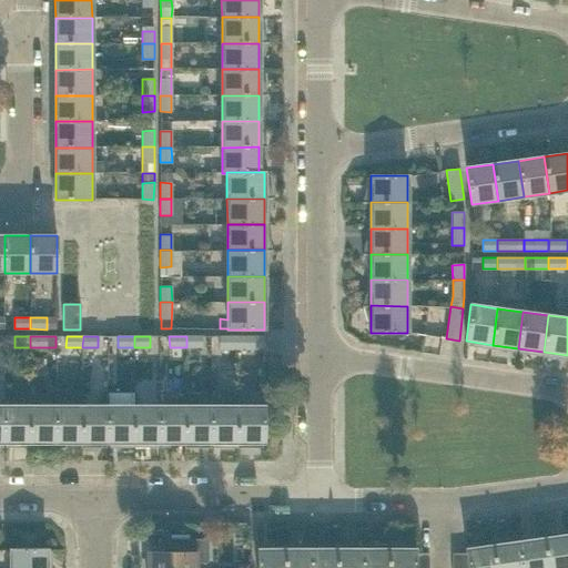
[(186,336),(186,347),(202,347),(202,336),(186,336)]
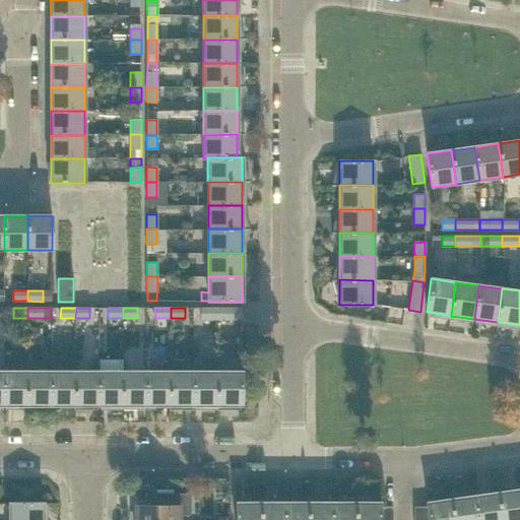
[(218,320),(218,308),(201,308),(201,320),(218,320)]
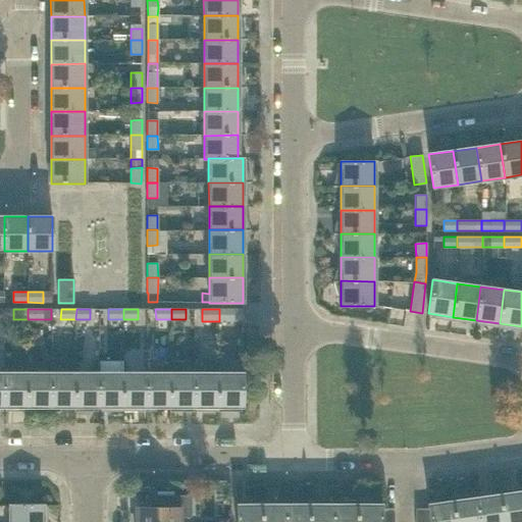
[(219,309),(219,321),(243,321),(243,309),(219,309)]
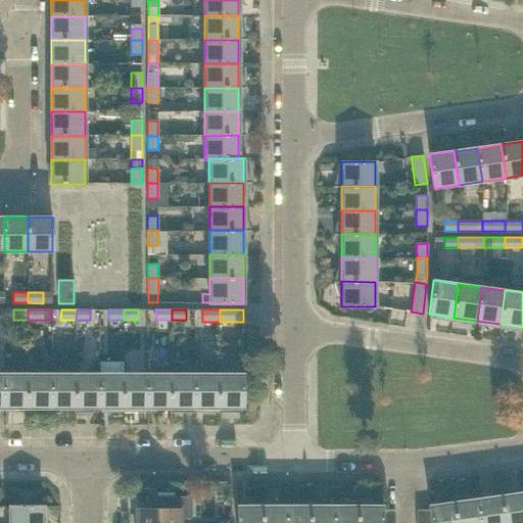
[(99,374),(100,374),(100,366),(99,366),(91,366),(91,374),(76,374),(76,408),(99,408),(99,374)]
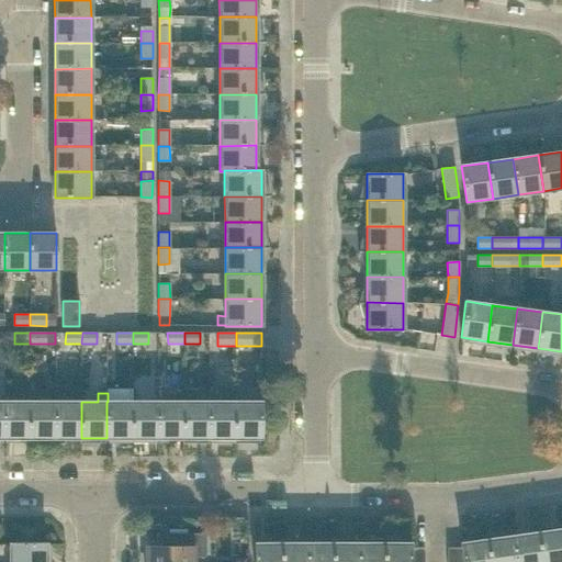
[(30,438),(30,402),(4,402),(4,438),(30,438)]
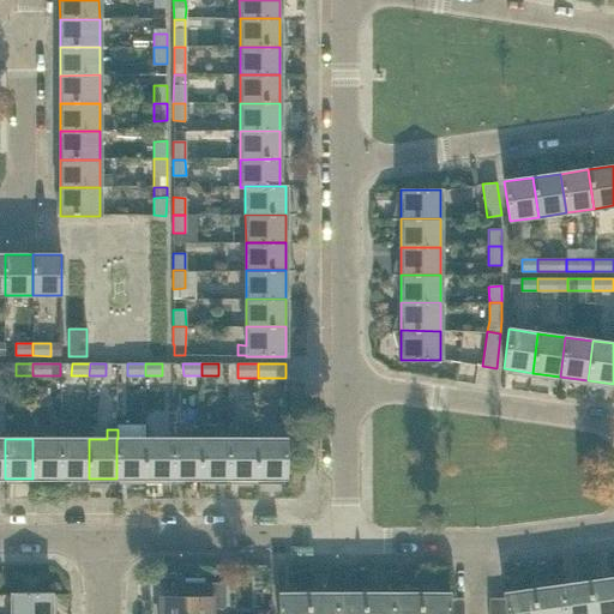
[(61,479),(61,439),(32,439),(32,479),(61,479)]
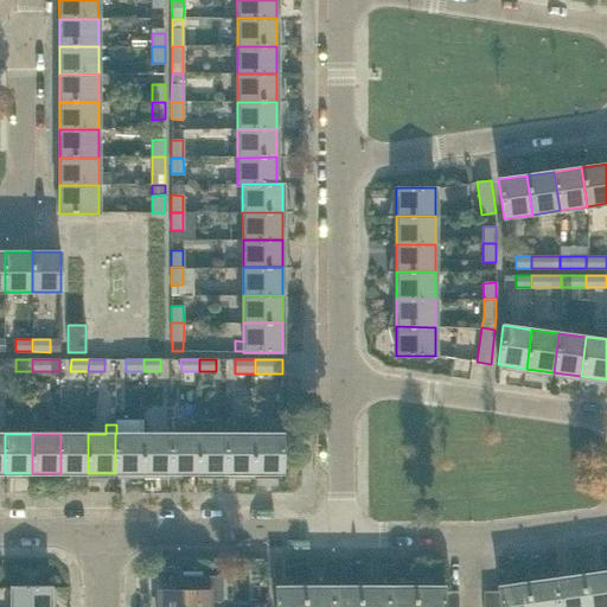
[(88,473),(88,434),(61,434),(61,473),(88,473)]
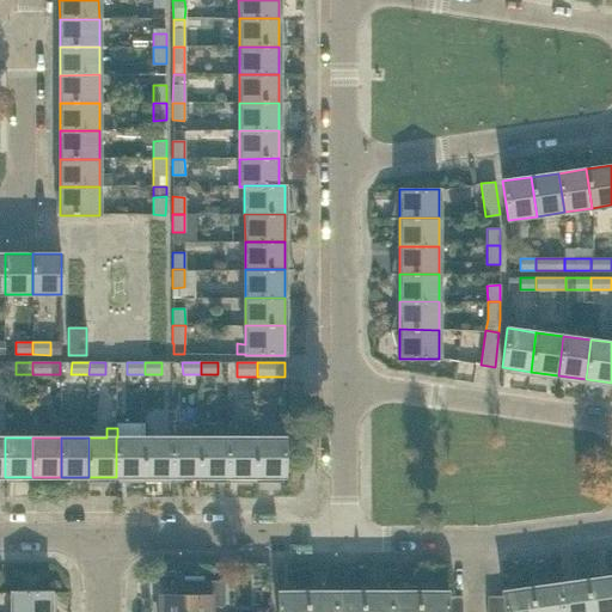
[(144,477),(145,438),(117,438),(116,438),(116,477),(144,477)]
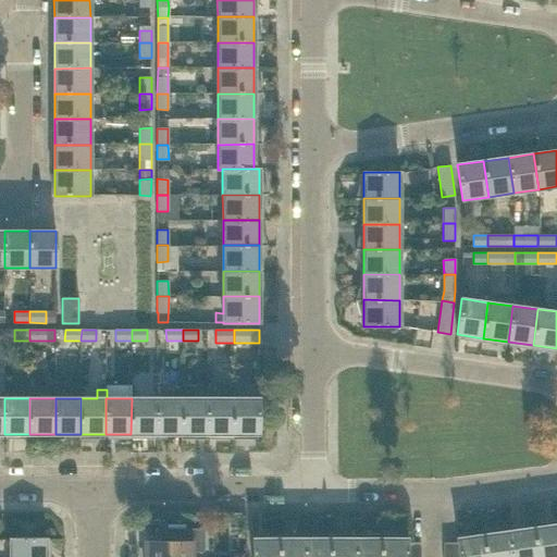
[(157,434),(157,398),(132,398),(131,434),(157,434)]
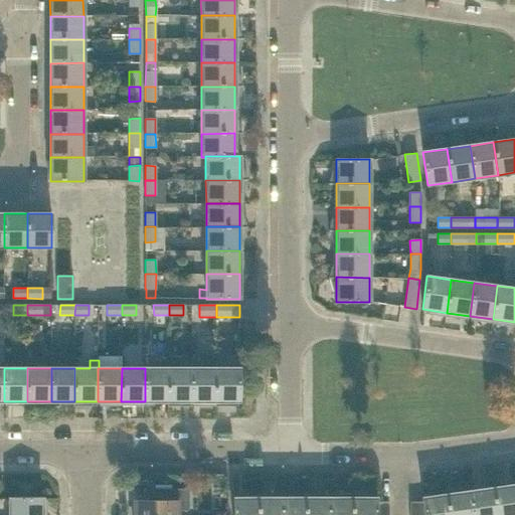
[(168,401),(169,368),(145,368),(145,401),(168,401)]
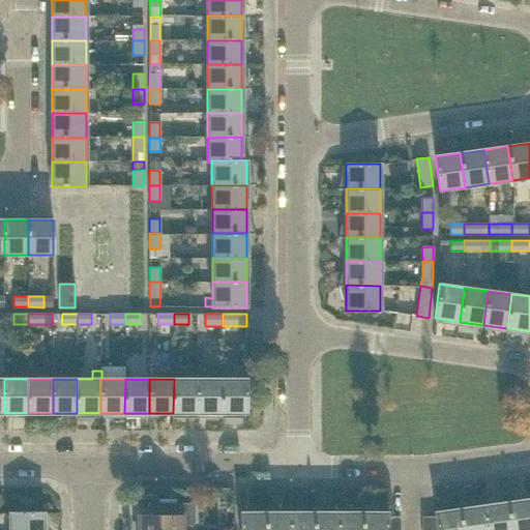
[(198,413),(198,379),(174,379),(173,413),(198,413)]
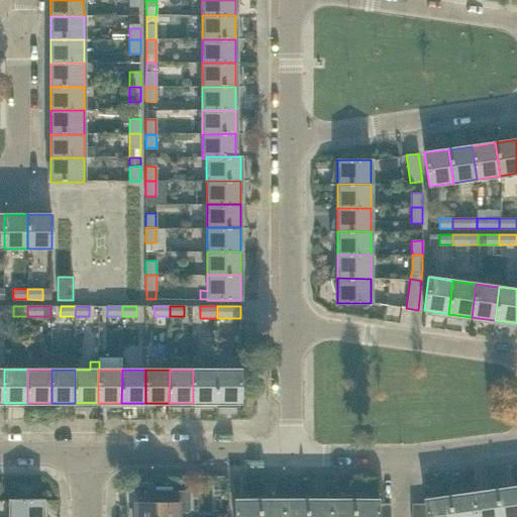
[(216,403),(216,370),(193,370),(193,403),(216,403)]
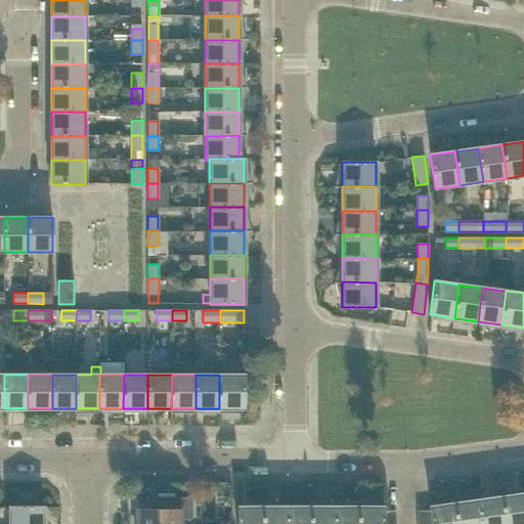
[(244,408),(244,375),(219,375),(219,408),(244,408)]
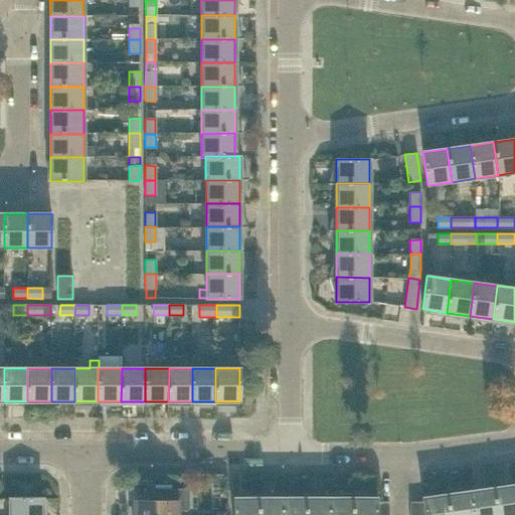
[(497,514),(514,514),(514,484),(493,488),(497,514)]
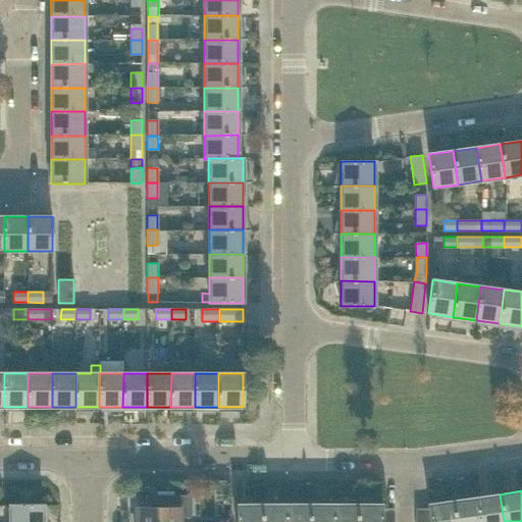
[(479,521),(504,521),(500,494),(476,498),(479,521)]
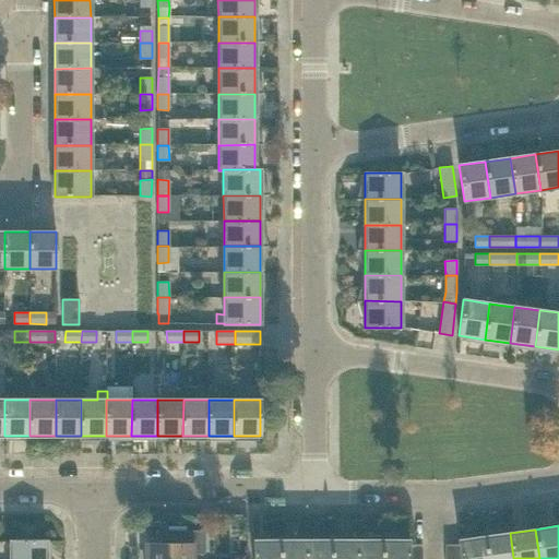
[(191,558),(191,554),(204,554),(204,531),(165,531),(165,532),(173,532),(173,544),(147,544),(146,558),(191,558)]
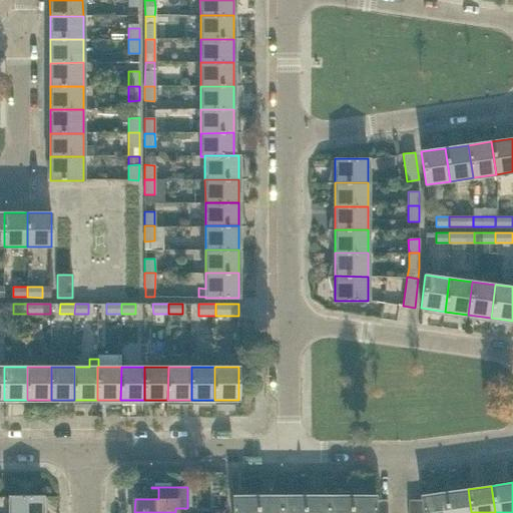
[(447,512),(471,512),(468,489),(445,493),(447,512)]
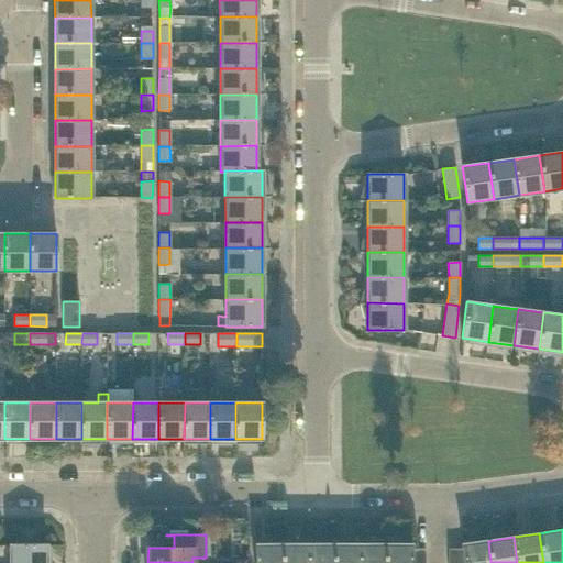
[(490,562),(488,541),(462,544),(462,549),(464,562),(490,562)]
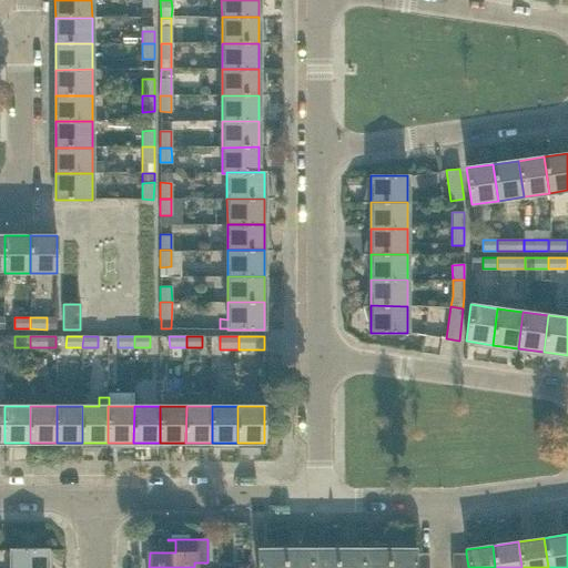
[(10,567),(47,567),(47,549),(10,549),(10,567)]
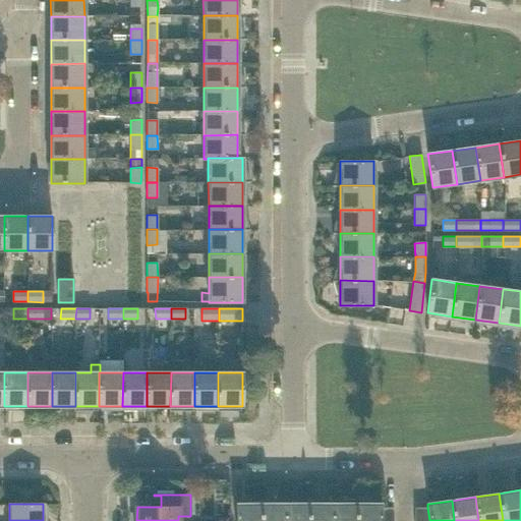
[(236,520),(262,520),(262,504),(237,504),(236,520)]
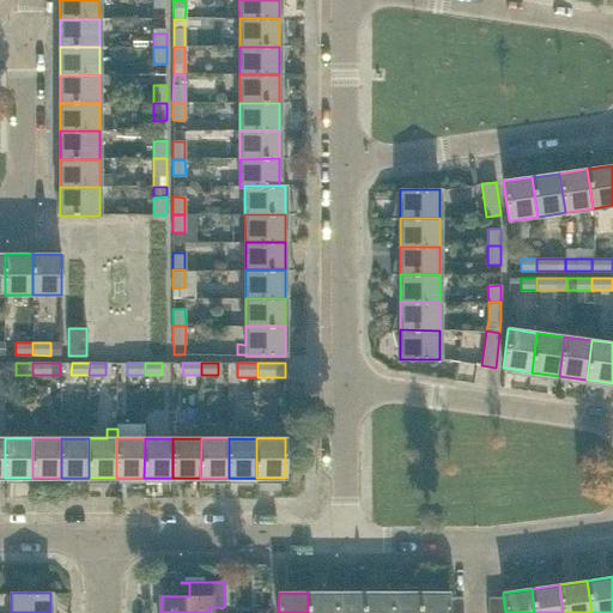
[(308,612),(335,612),(335,593),(308,593),(308,612)]
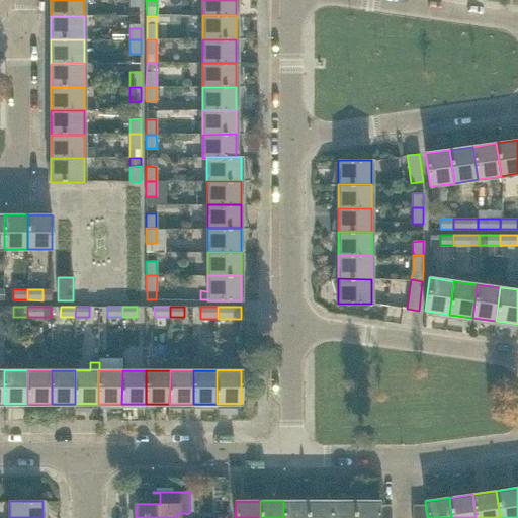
[(283,517),(307,517),(308,501),(283,501),(283,517)]
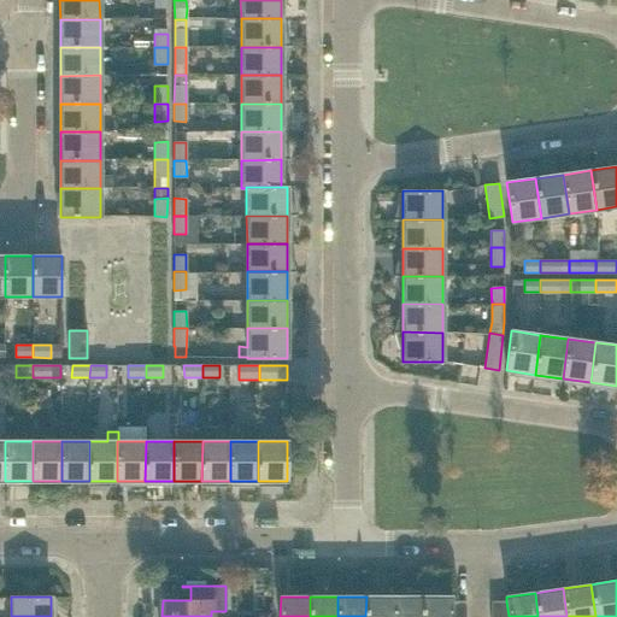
[(365,616),(394,616),(394,597),(366,597),(365,616)]
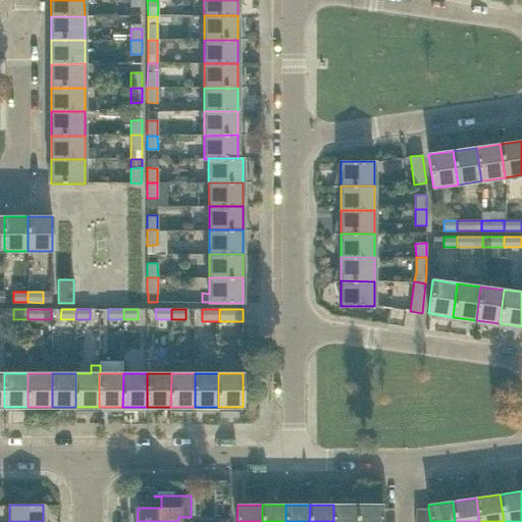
[(333,521),(357,521),(357,505),(333,505),(333,521)]
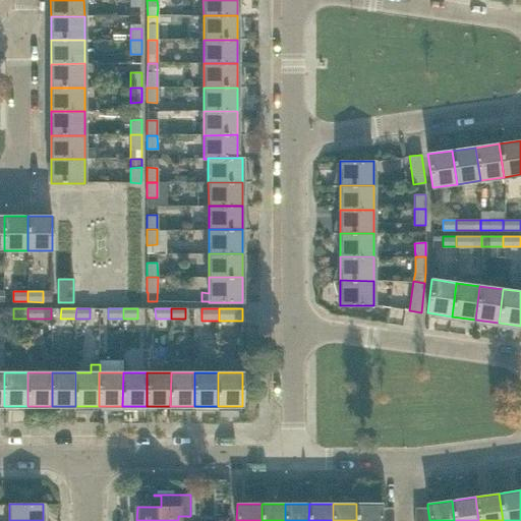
[(381,520),(381,508),(381,504),(356,504),(356,520),(381,520)]
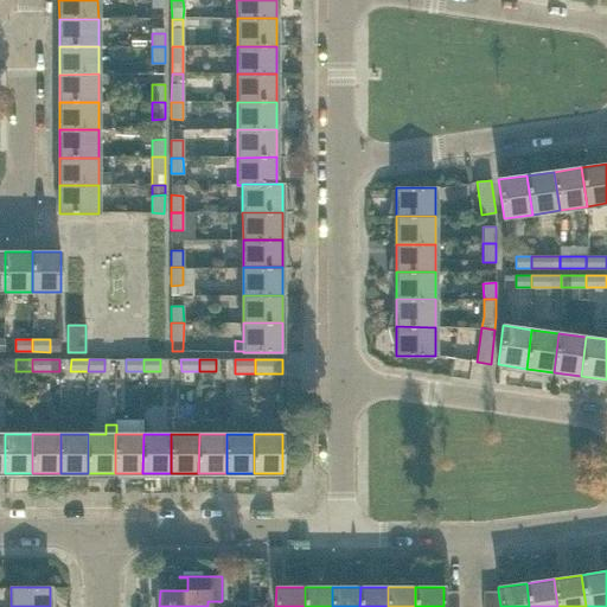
[(443,606),(458,606),(459,592),(443,592),(443,606)]
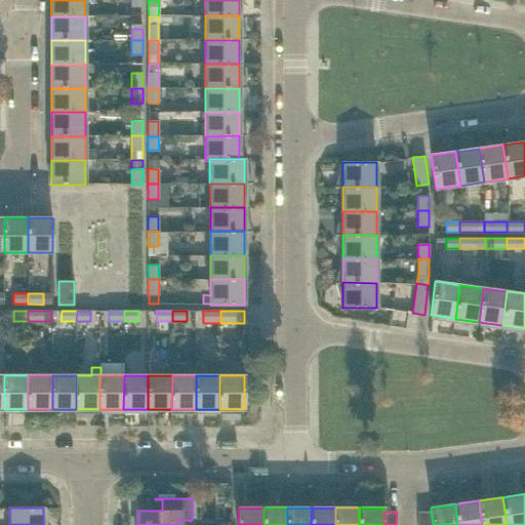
[(418,524),(433,524),(431,512),(418,512),(418,524)]
